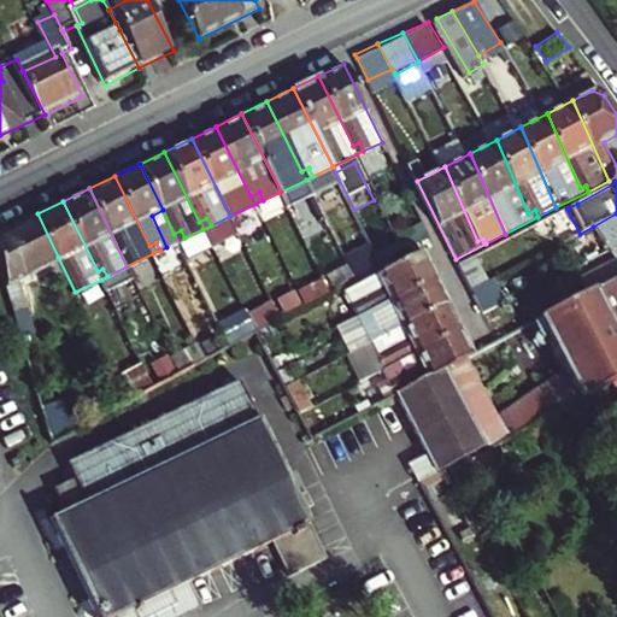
[(0,264),(11,298),(22,294),(17,278),(58,257),(37,213),(0,231),(0,264)]
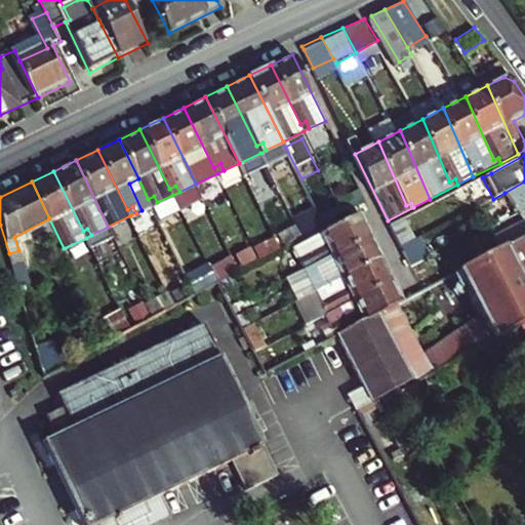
[(518,212),(524,208),(524,182),(505,193),(518,212)]
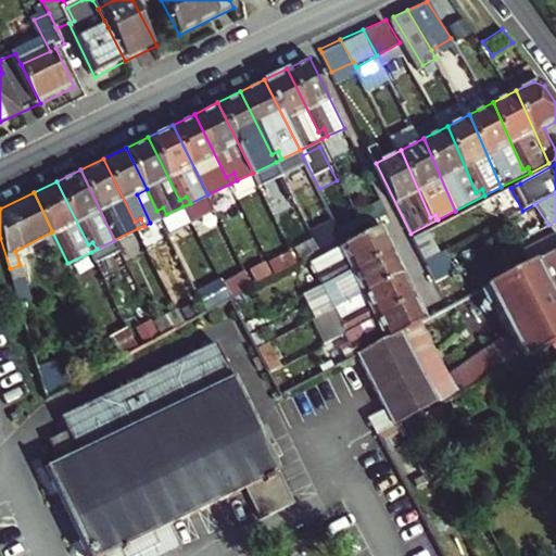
[(377,219),(387,214),(380,200),(358,211),(366,226),(377,219)]
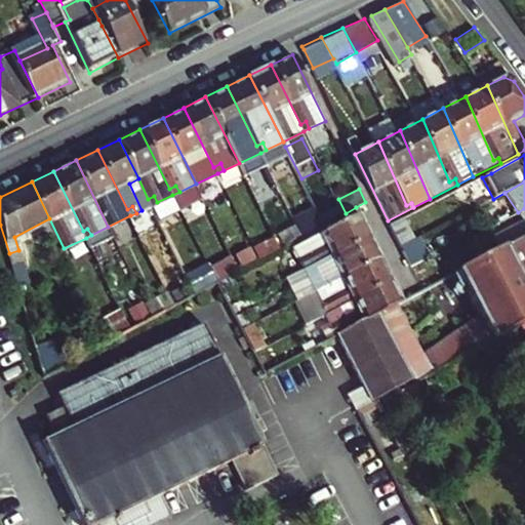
[(157,202),(154,196),(148,199),(151,205),(157,202)]
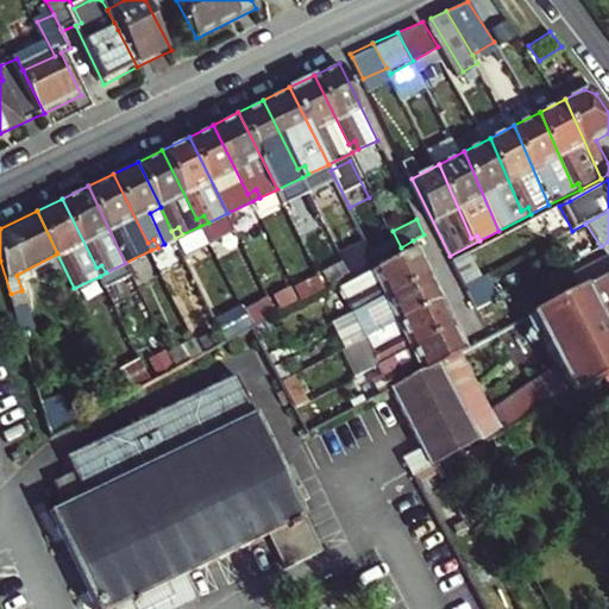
[(608,242),(601,246),(608,257),(573,276),(582,289),(608,275),(608,242)]
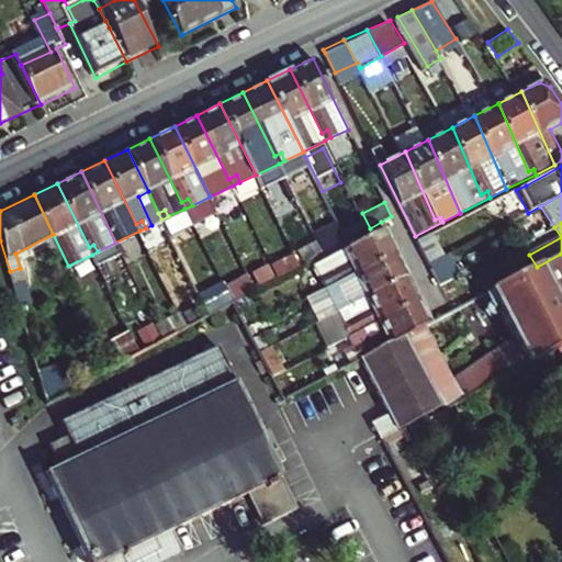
[(355,277),(397,255),(385,231),(312,269),(322,287),(328,283),(332,290),(355,277)]
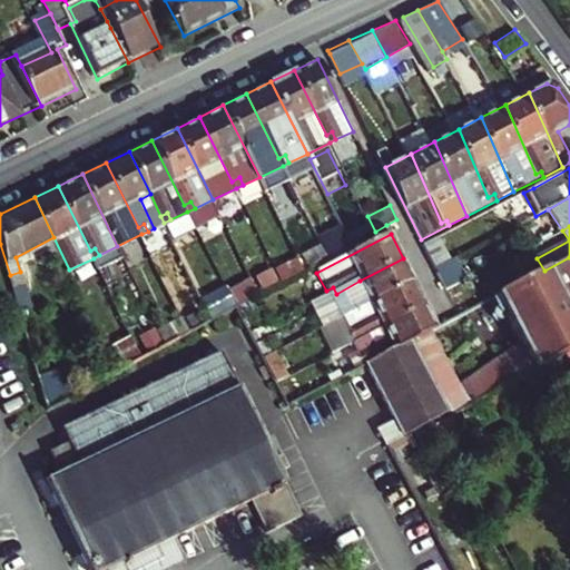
[(453,261),(439,237),(424,245),(439,268),(453,261)]
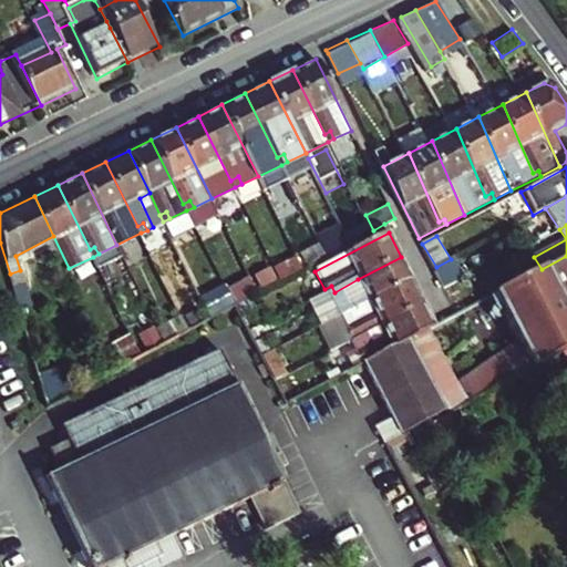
[(305,266),(327,255),(320,241),(297,253),(305,266)]
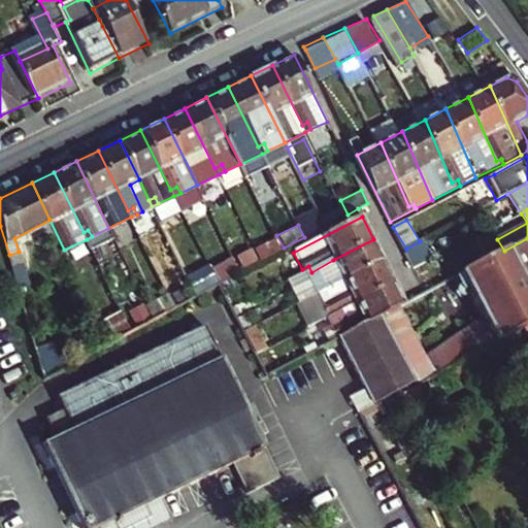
[(273,248),(265,232),(256,236),(264,253),(273,248)]
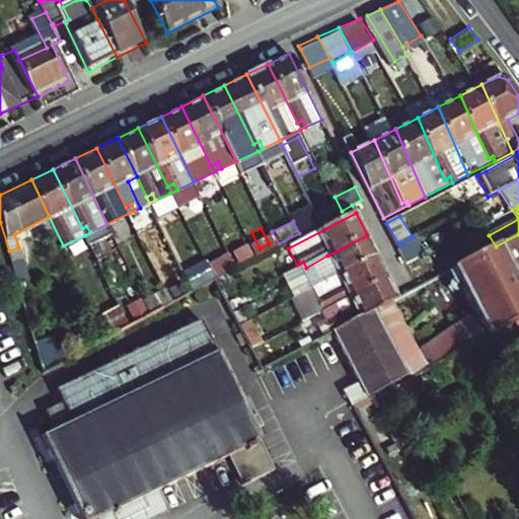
[(418,234),(413,237),(399,244),(411,265),(428,254),(418,234)]
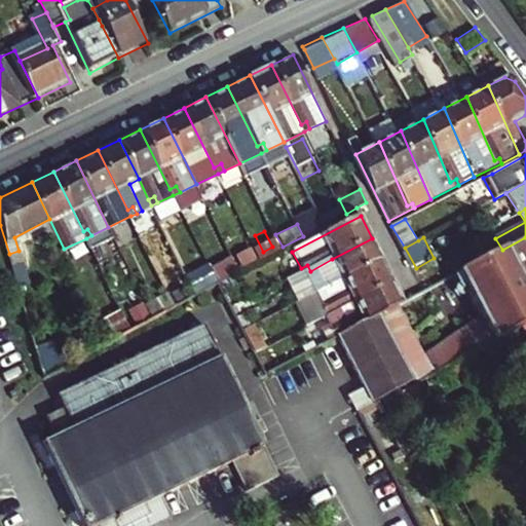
[(525,290),(514,267),(525,261),(525,237),(502,250),(458,274),(496,343),(525,326),(525,290)]
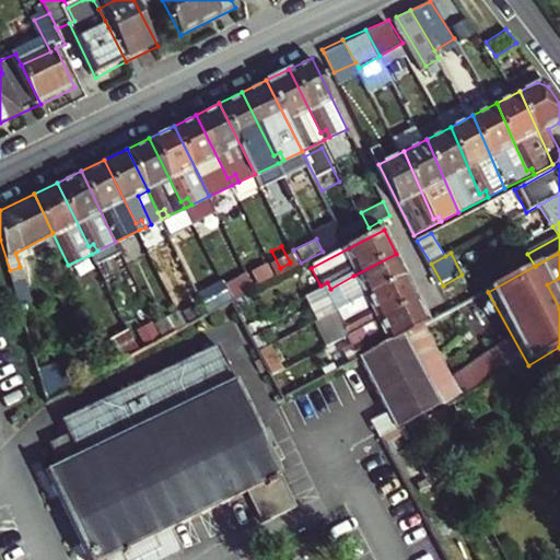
[(360,288),(329,303),(336,315),(409,277),(396,254),(353,276),(360,288)]
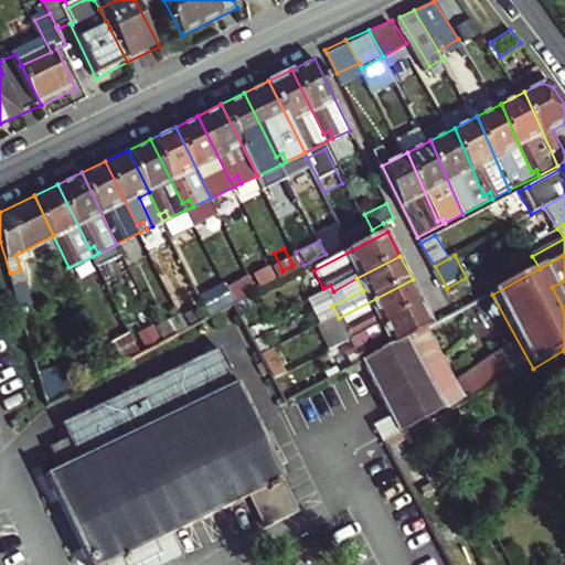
[(233,302),(257,289),(251,276),(225,289),(233,302)]
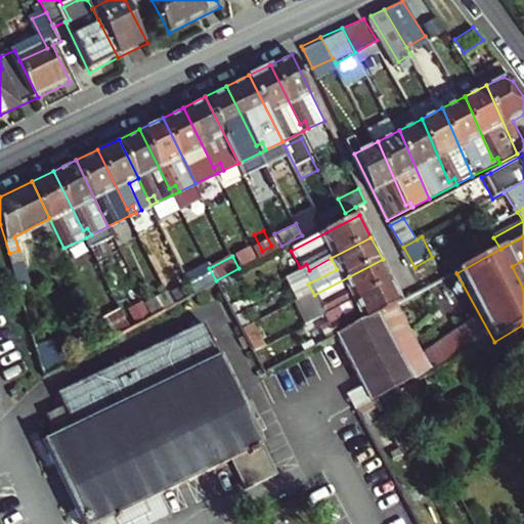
[(308,284),(337,269),(331,258),(309,270),(303,273),(308,284)]
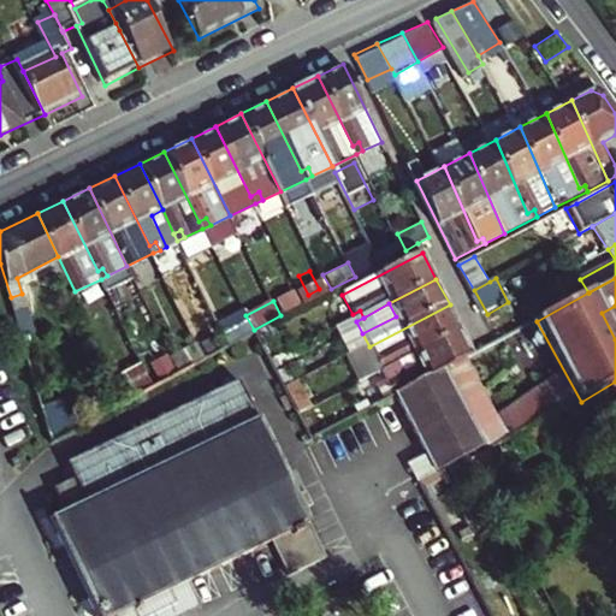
[(379,365),(385,361),(389,366),(462,326),(450,304),(369,347),(379,365)]
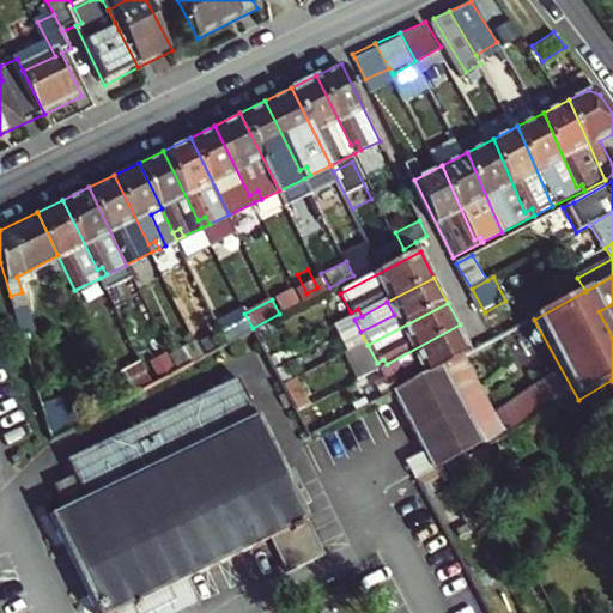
[(362,316),(358,309),(351,313),(354,320),(362,316)]
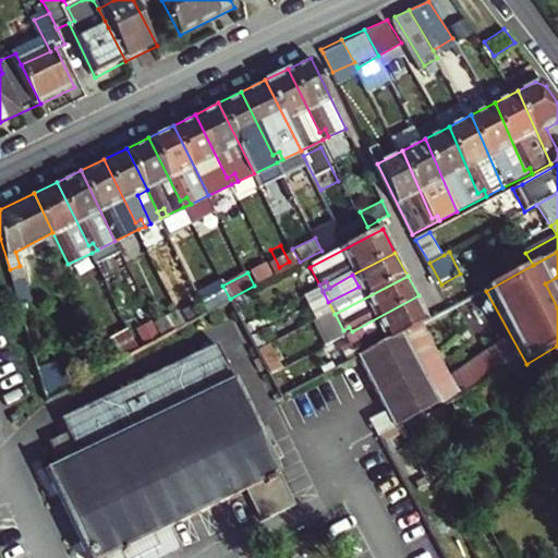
[(343,330),(346,335),(359,360),(402,336),(432,320),(419,295),(352,331),(349,327),(343,330)]
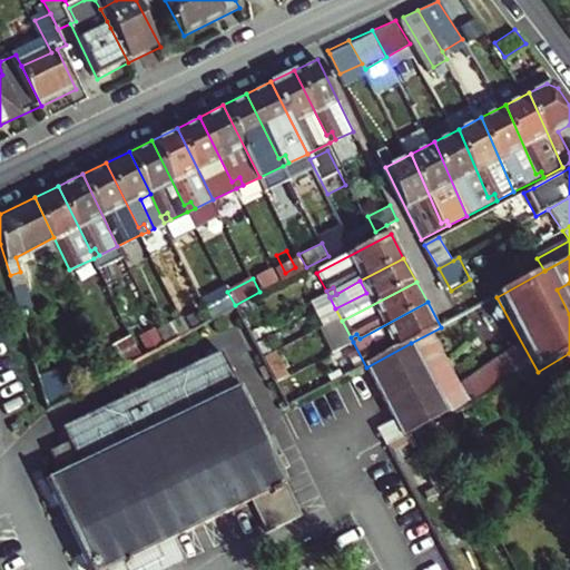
[(508,385),(503,376),(444,408),(411,343),(366,367),(405,441),(411,439),(432,428),(432,426),(446,418),(449,422),(473,408),(481,403),(479,401),(508,385)]
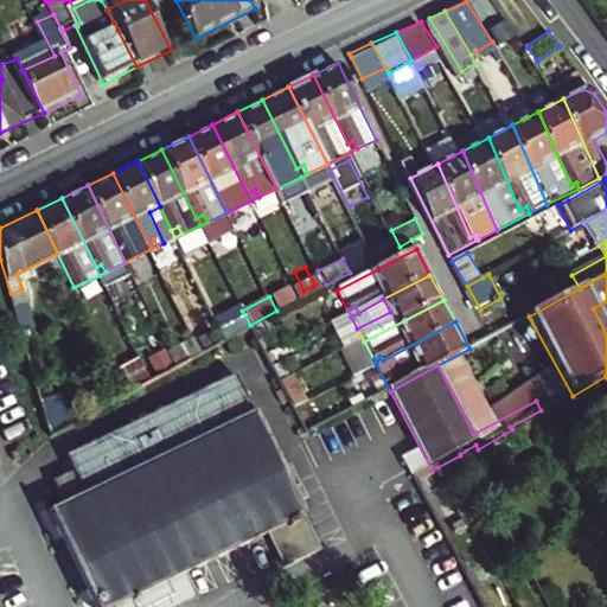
[(298,484),(289,487),(235,372),(63,454),(69,468),(55,475),(65,498),(52,504),(100,606),(101,606),(115,600),(117,606),(166,606),(199,590),(187,567),(266,530),(283,567),(319,549),(295,500),(304,496),(298,484)]
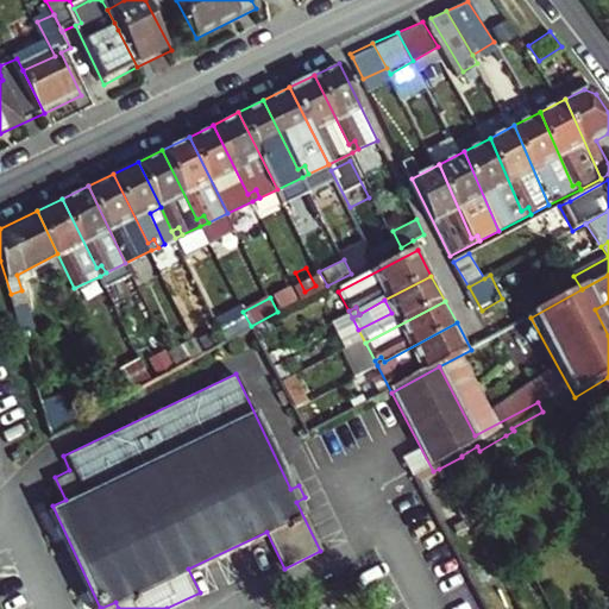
[(79,421),(62,390),(45,399),(56,433),(79,421)]
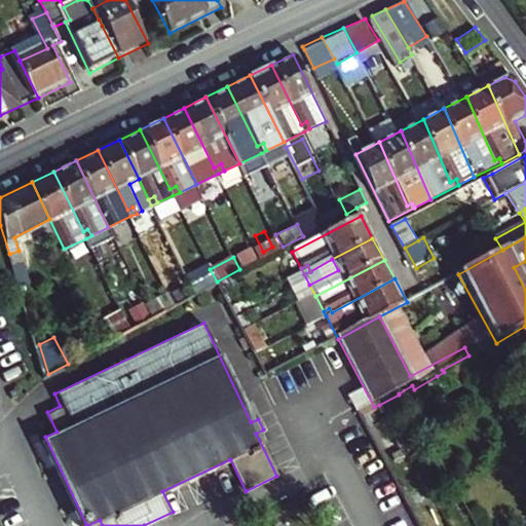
[(482,377),(471,358),(452,368),(462,387),(482,377)]
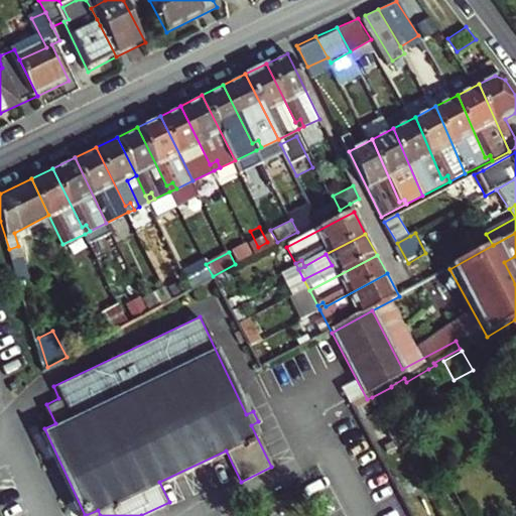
[(406,382),(393,389),(404,409),(440,389),(428,369),(406,382)]
